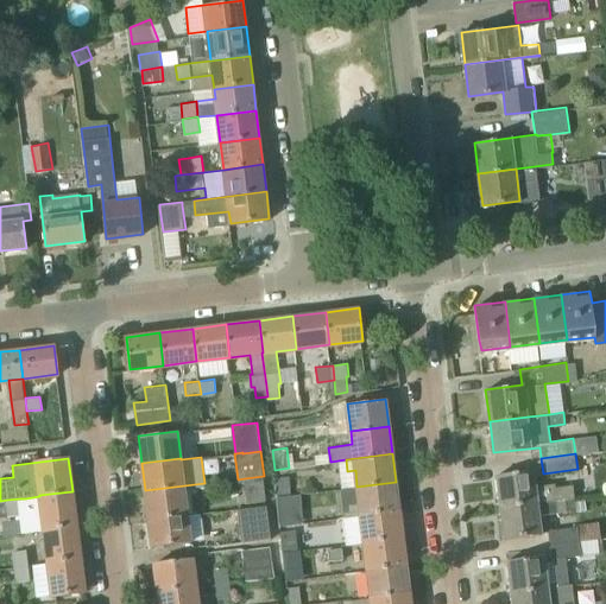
[(496,475),(500,506),(574,496),(573,485),(556,488),(556,483),(536,485),(534,470),(496,475)]
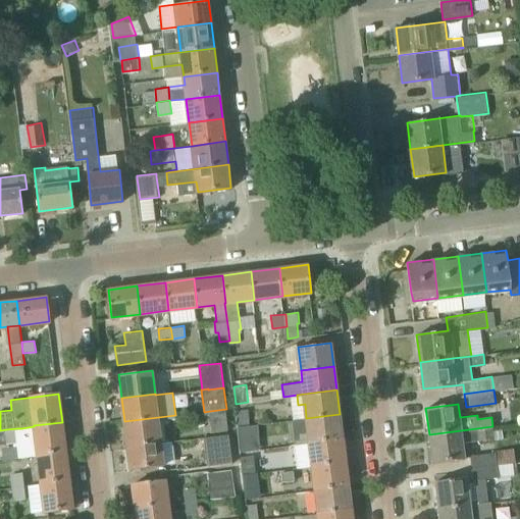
[(250,426),(249,412),(249,408),(236,409),(238,427),(250,426)]
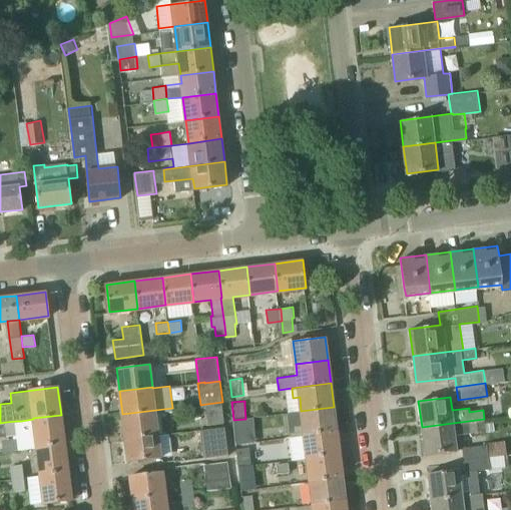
[(222,402),(206,404),(208,424),(224,422),(222,402)]
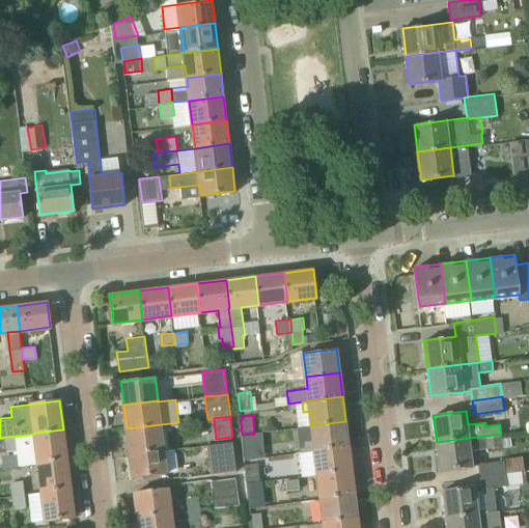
[(349,445),(345,421),(311,425),(314,449),(349,445)]
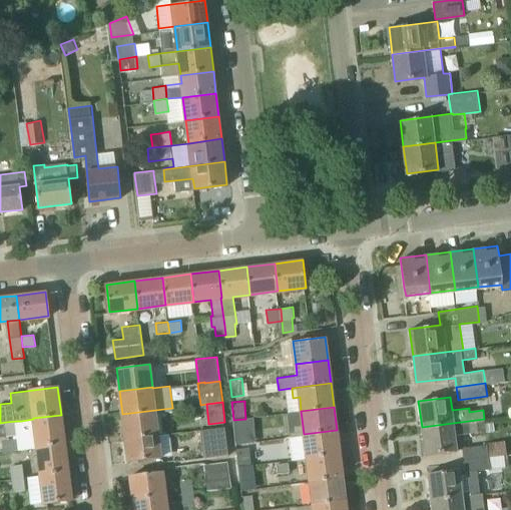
[(158,433),(155,412),(172,410),(172,408),(122,414),(125,438),(158,433)]
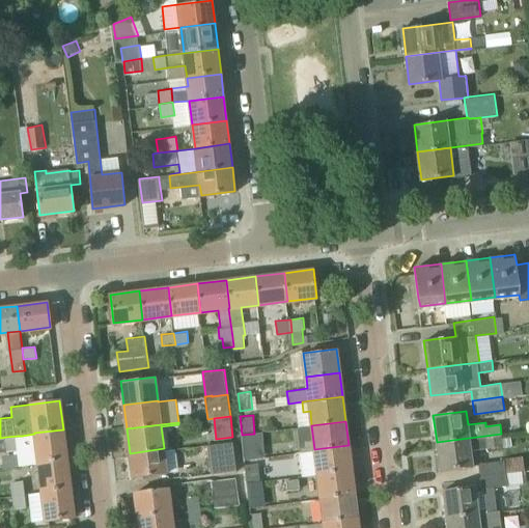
[(66,459),(63,429),(34,433),(34,434),(22,436),(24,449),(20,450),(21,464),(38,462),(66,459)]
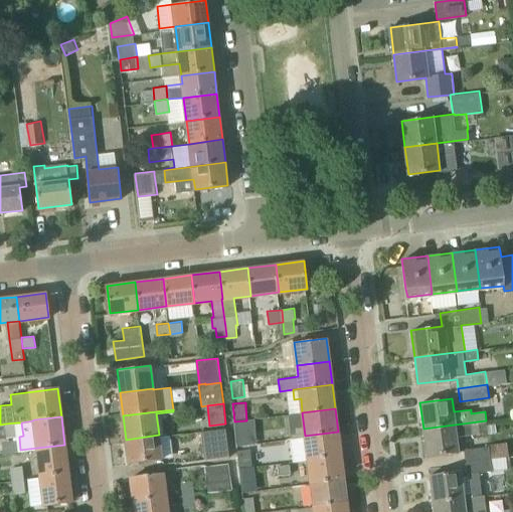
[(486,420),(423,429),(426,456),(459,453),(457,436),(473,434),(488,432),(486,420)]
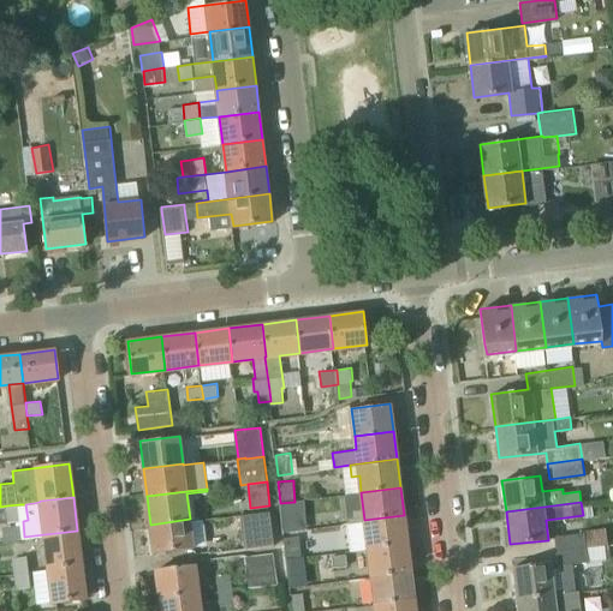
[(22,520),(21,504),(7,505),(10,521),(22,520)]
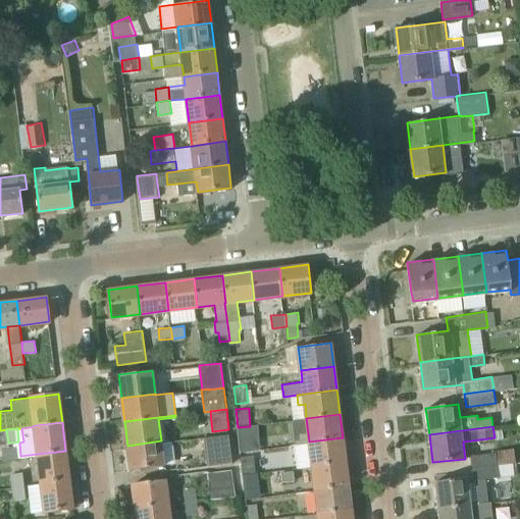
[(264,428),(240,429),(241,442),(265,440),(264,428)]
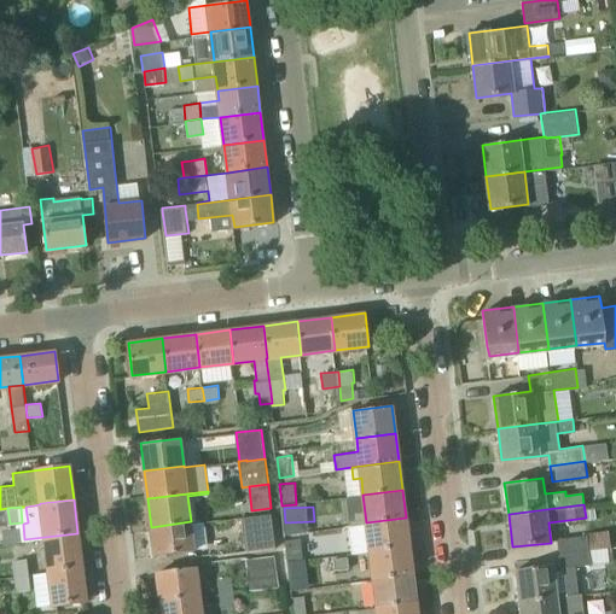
[(275,548),(272,513),(242,516),(247,551),(275,548)]
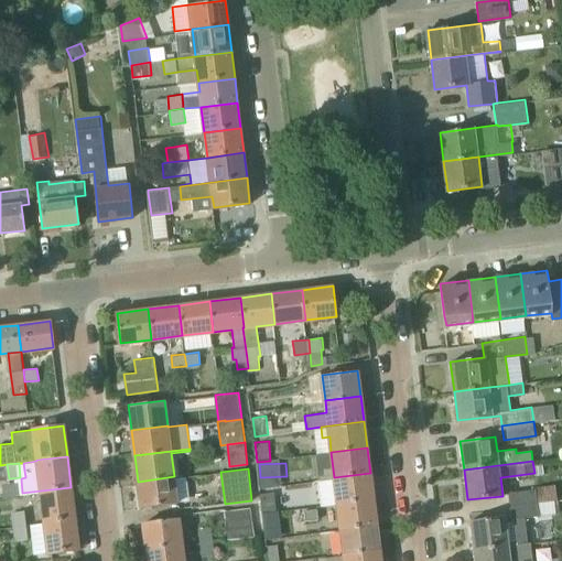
[(374,498),(370,473),(334,477),(337,503),(374,498)]
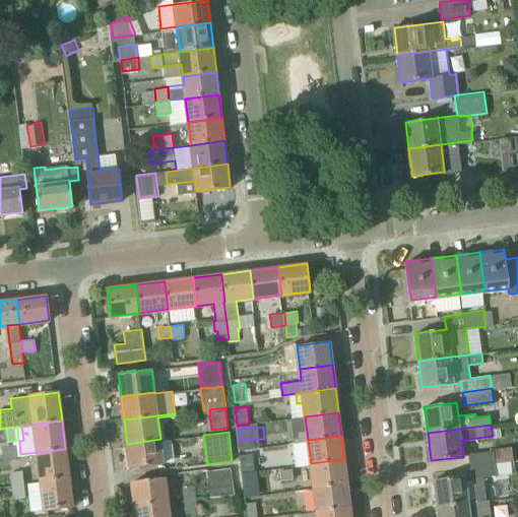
[(127,444),(130,467),(164,463),(160,439),(127,444)]
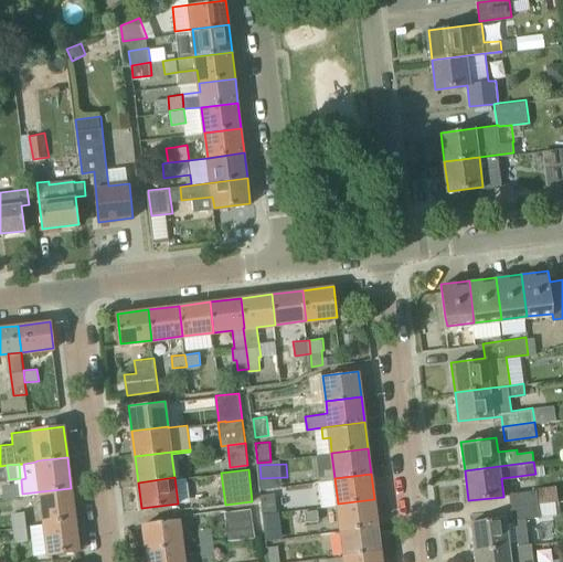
[(44,522),(75,519),(71,488),(41,491),(44,522)]
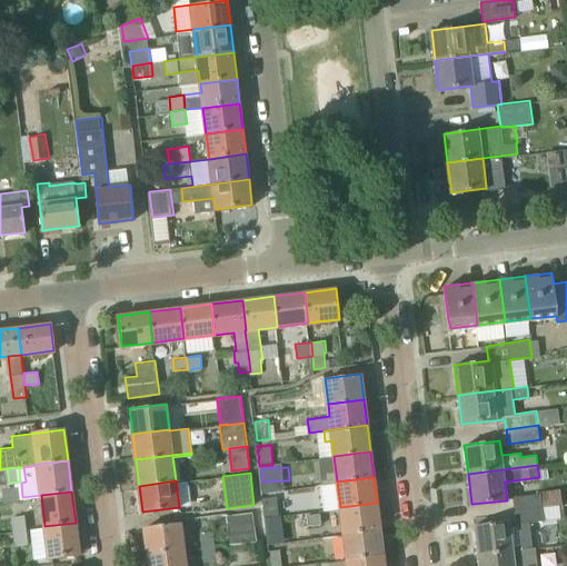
[(541,493),(513,497),(515,508),(543,505),(541,493)]
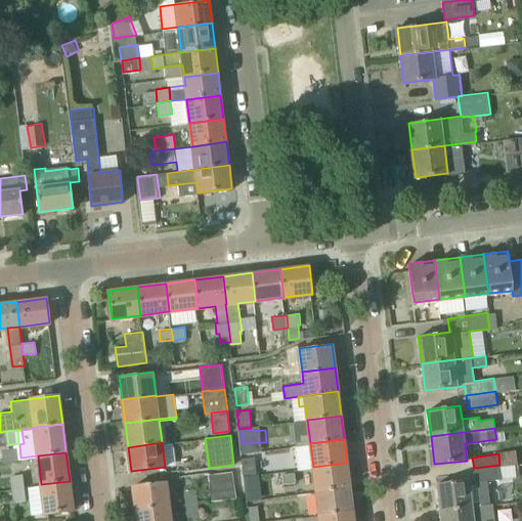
[(257,473),(255,456),(242,458),(245,474),(257,473)]
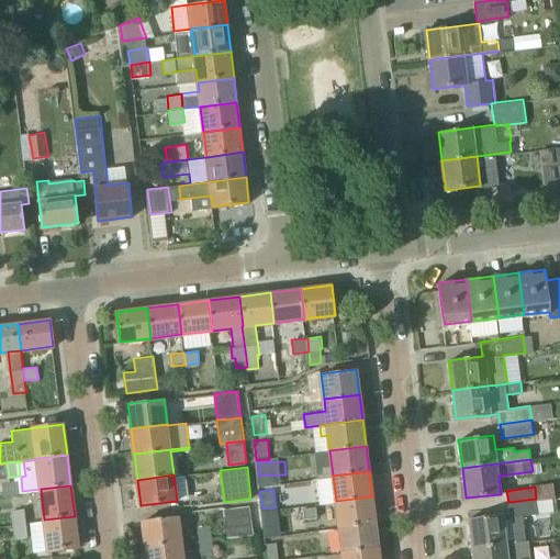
[(376,522),(372,496),(336,501),(339,526),(376,522)]
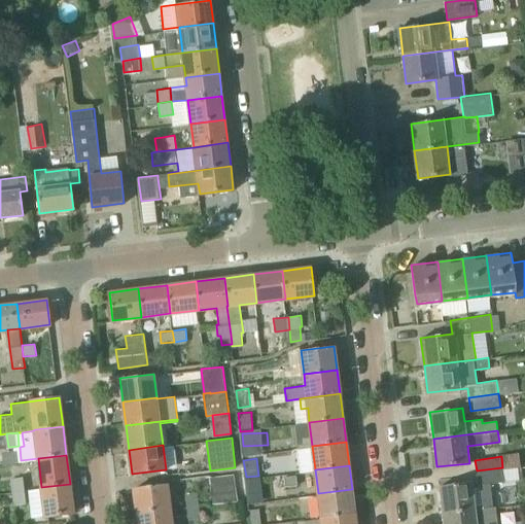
[(443,513),(494,507),(491,483),(504,481),(502,467),(477,470),(478,482),(471,483),(471,481),(439,486),(443,513)]
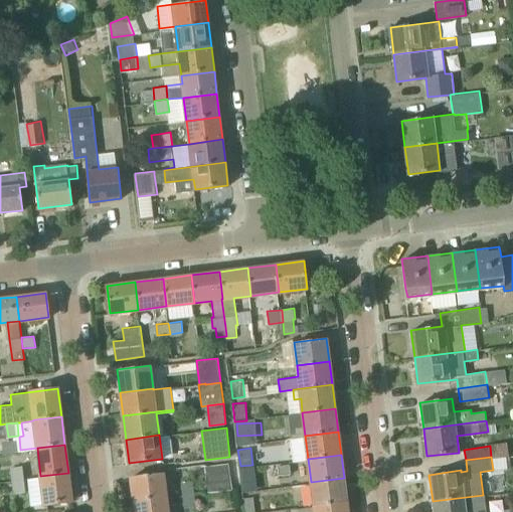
[(207,491),(232,489),(231,474),(230,475),(228,463),(205,465),(206,478),(207,491)]
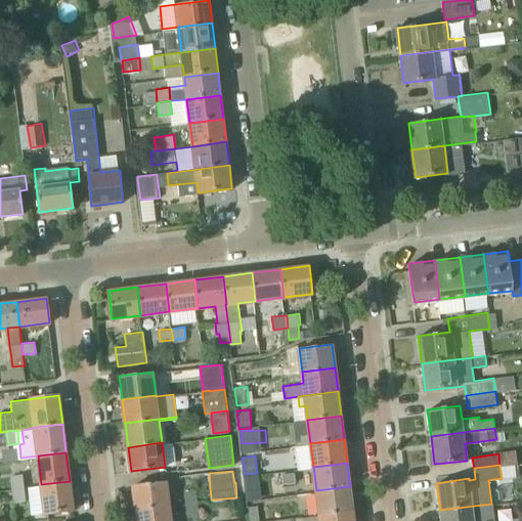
[(296,471),(283,472),(285,482),(297,480),(296,471)]
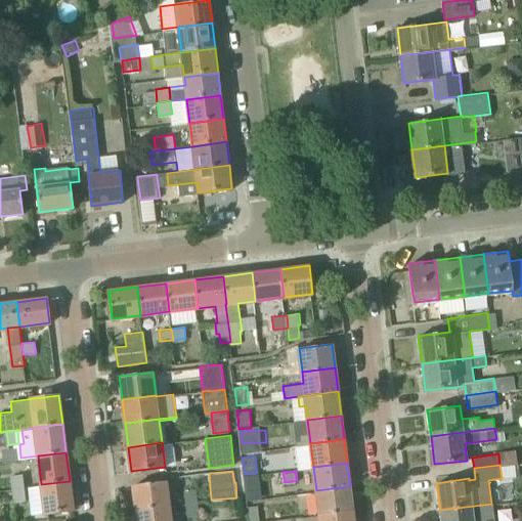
[(13,488),(24,487),(23,475),(12,476),(13,488)]
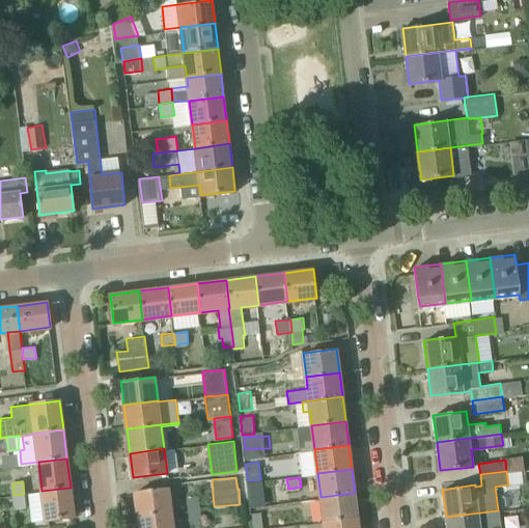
[(74,517),(71,488),(42,491),(46,521),(74,517)]
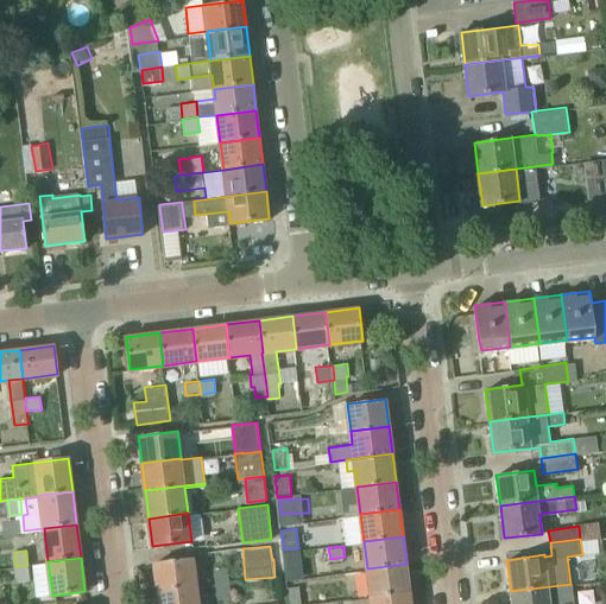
[(153,563),(157,590),(196,585),(193,558),(153,563)]
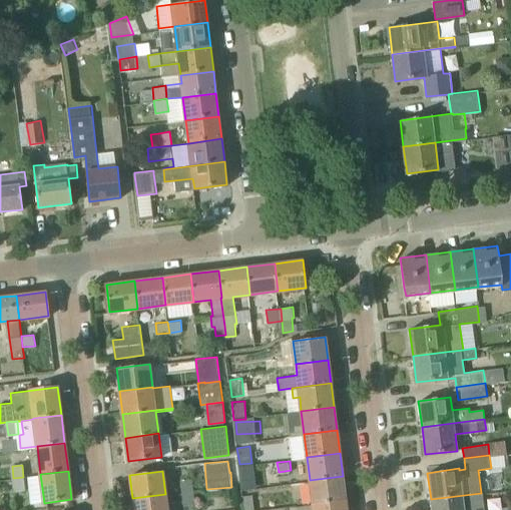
[(310,480),(313,504),(345,500),(343,476),(310,480)]
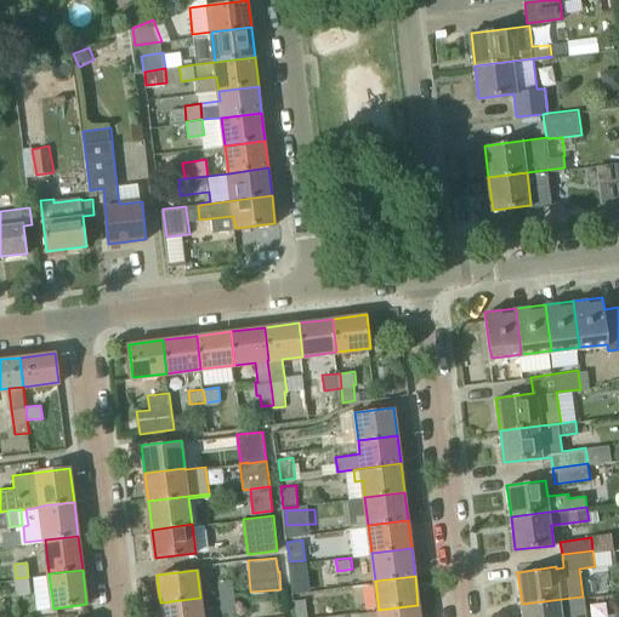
[(28,577),(16,578),(17,593),(29,590),(28,577)]
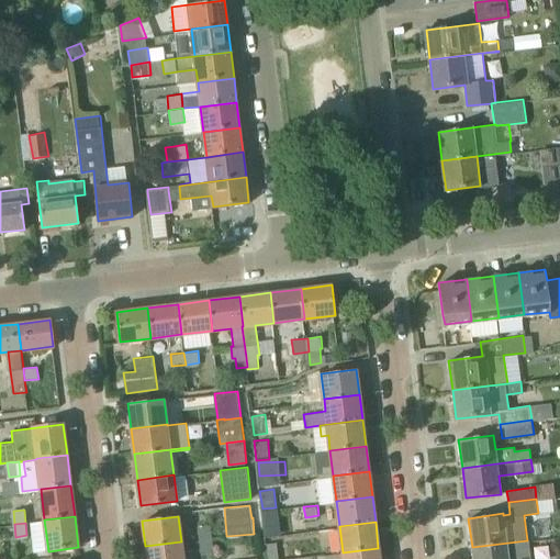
[(201,539),(212,537),(211,523),(199,524),(201,539)]
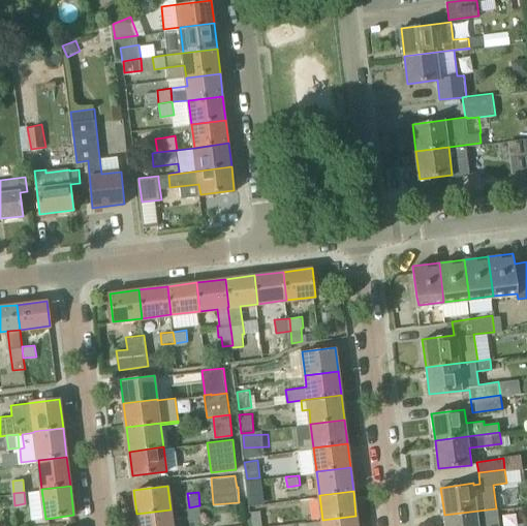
[(190,521),(202,520),(199,505),(189,507),(190,521)]
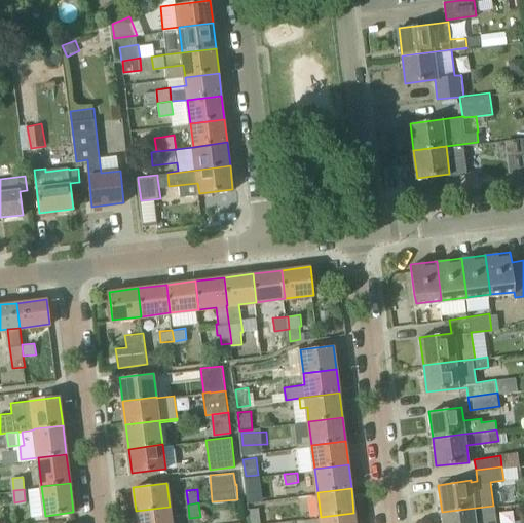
[(495,522),(493,506),(442,512),(443,522),(495,522)]
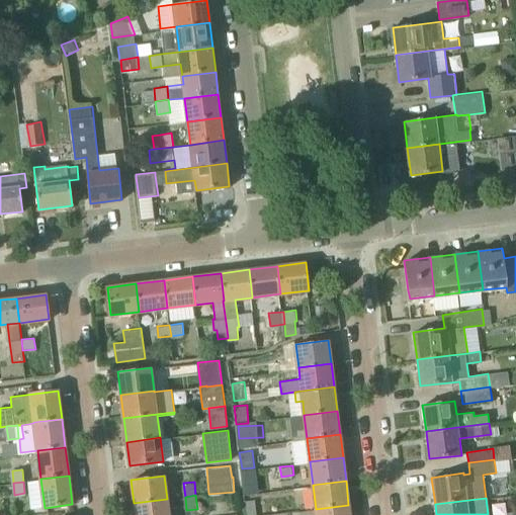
[(135,514),(169,514),(167,499),(134,503),(135,514)]
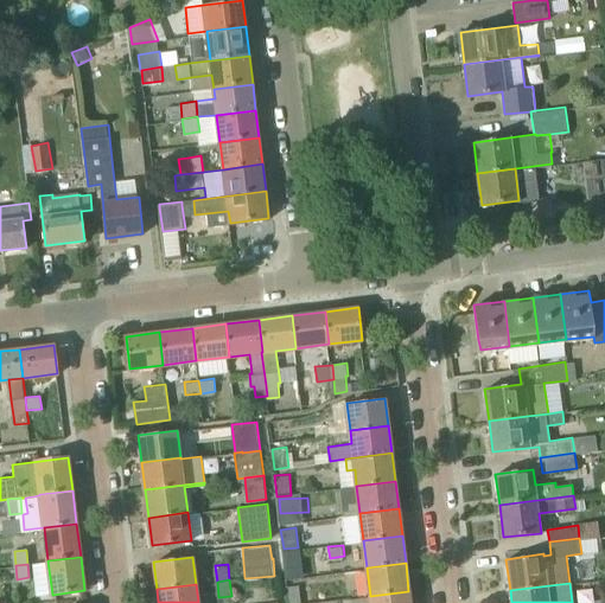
[(409,602),(408,591),(370,596),(370,602),(409,602)]
